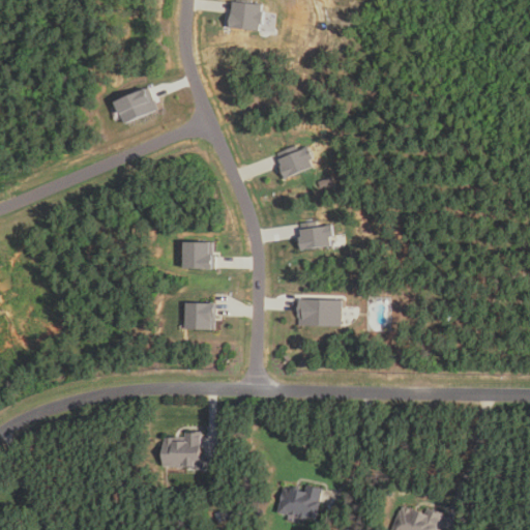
[(260,30),(261,24),(263,24),(264,10),(262,10),(262,4),(233,0),(231,15),(229,15),(228,26),(260,30)]
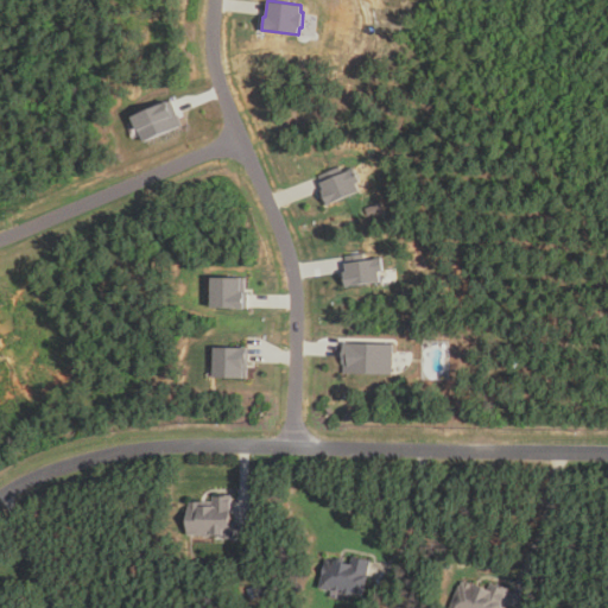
[(183,126),(143,141),(132,114),(171,99),(183,126)]
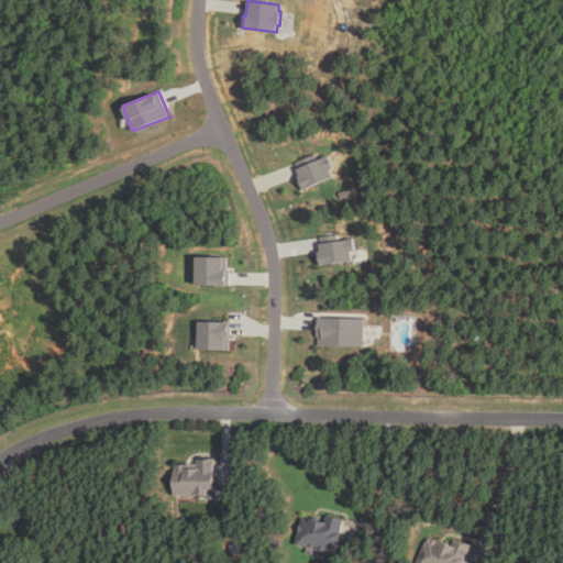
[(331,176),(329,169),(332,168),(327,154),(317,158),(316,154),(296,162),(298,167),(296,167),(300,177),(297,178),(301,188),(331,176)]
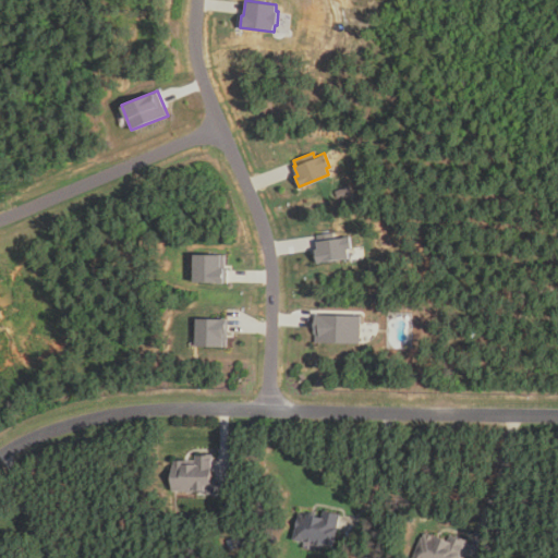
[(339,198),(336,192),(349,186),(352,193),(339,198)]
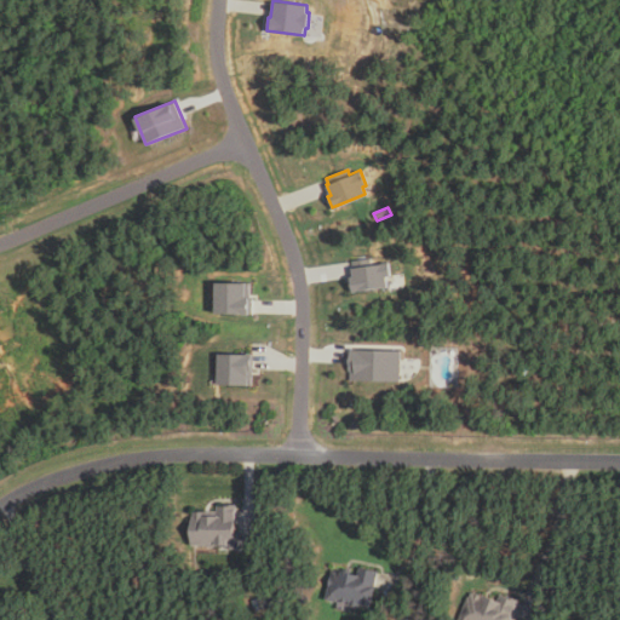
[(390,275),(388,263),(351,268),(352,276),(349,277),(351,291),(386,286),(385,276),(390,275)]
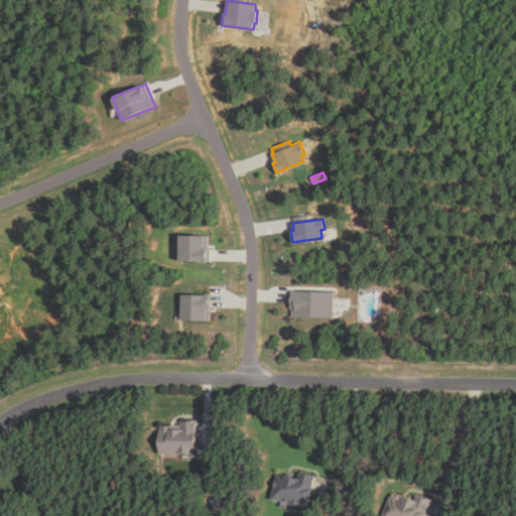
[(210,262),(177,261),(178,235),(209,237),(208,248),(211,249),(210,262)]
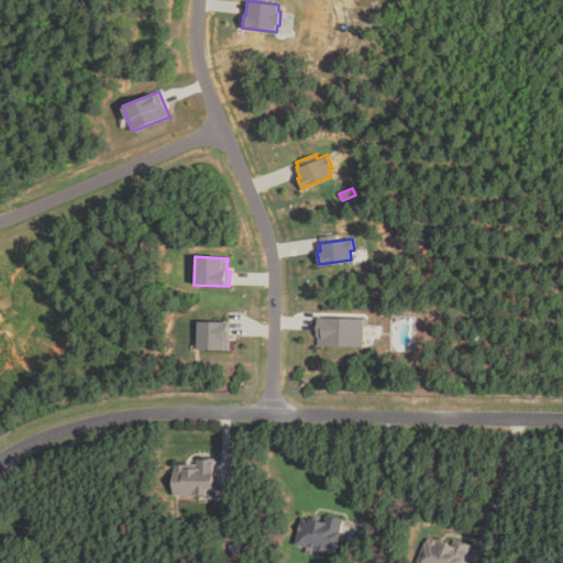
[(365,319),(364,346),(317,345),(318,318),(365,319)]
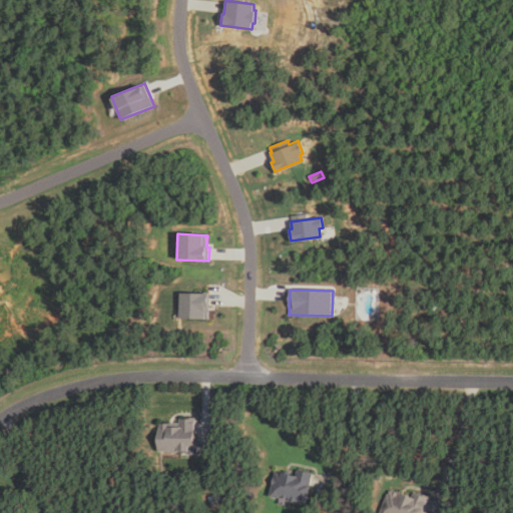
[(180,294),(179,320),(209,320),(210,294),(180,294)]
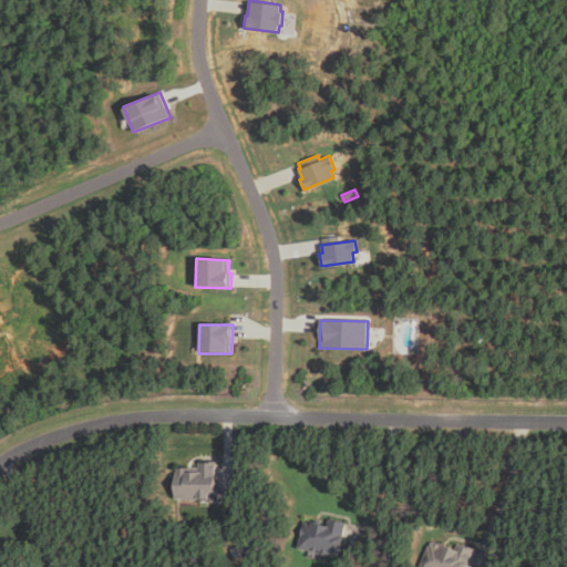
[(216,503),(207,502),(207,500),(176,500),(176,467),(187,467),(187,472),(198,472),(198,462),(216,463),(216,503)]
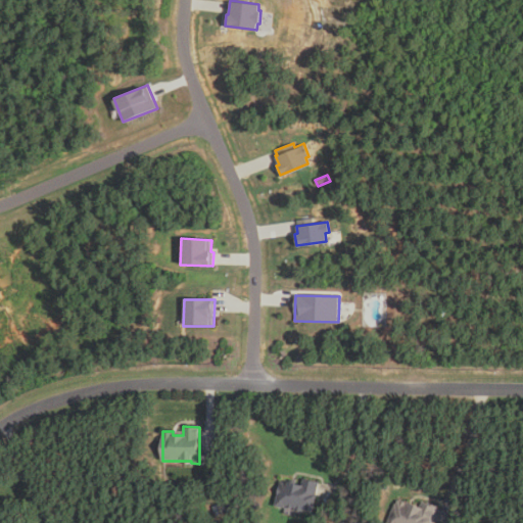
[(319,482),(313,513),(286,507),(286,509),(275,506),(280,480),(301,485),(302,479),(319,482)]
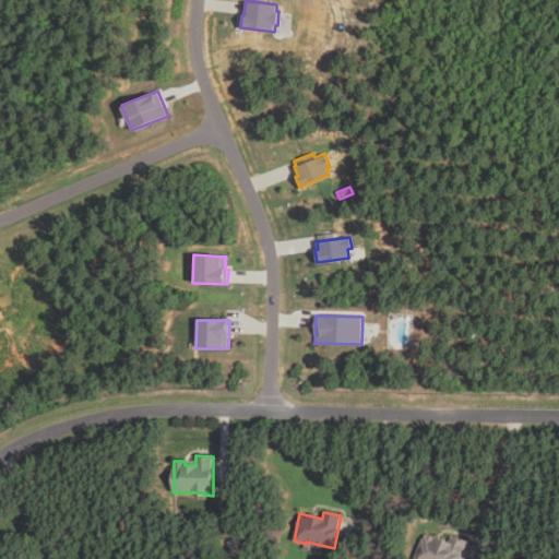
[(468,542),(461,558),(414,558),(423,538),(424,538),(425,534),(433,537),(435,536),(448,542),(450,535),(468,542)]
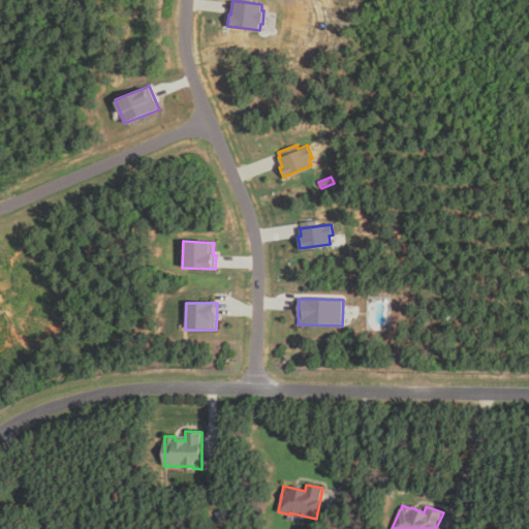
All buildings are outlined.
